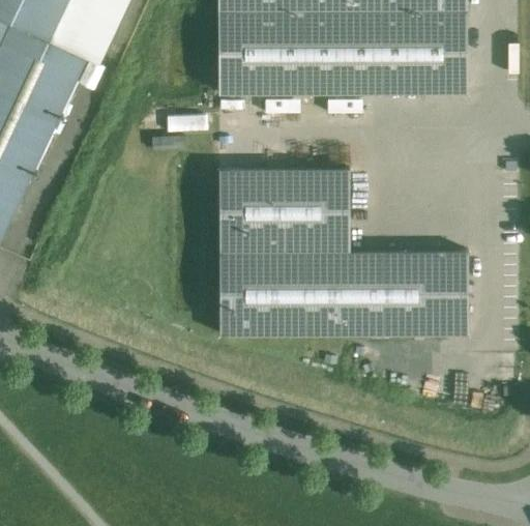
[(68,0),(0,0),(0,20),(10,25),(49,42),(68,0)]
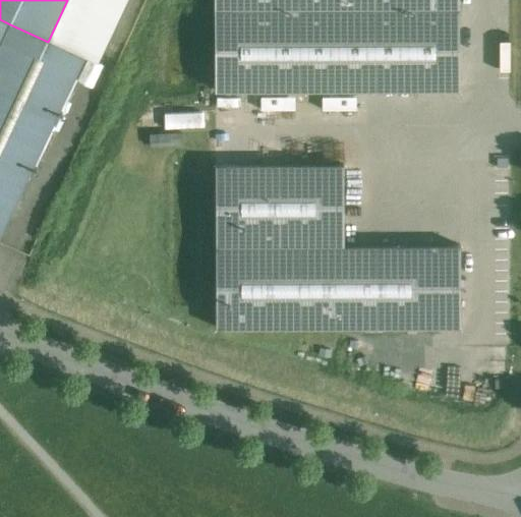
[(214,0),(215,93),(460,92),(459,0),(214,0)]
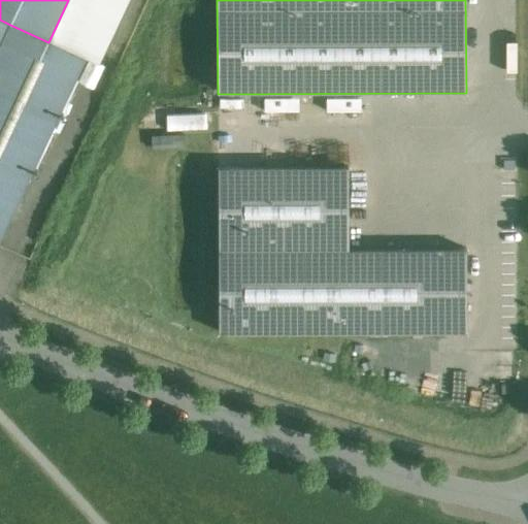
[(0,45),(10,25),(0,20),(0,45)]
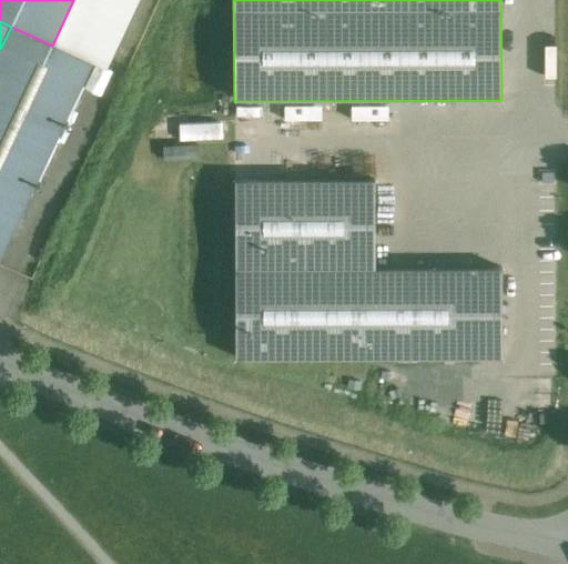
[(0,49),(0,259),(92,64),(52,46),(11,27),(0,49)]
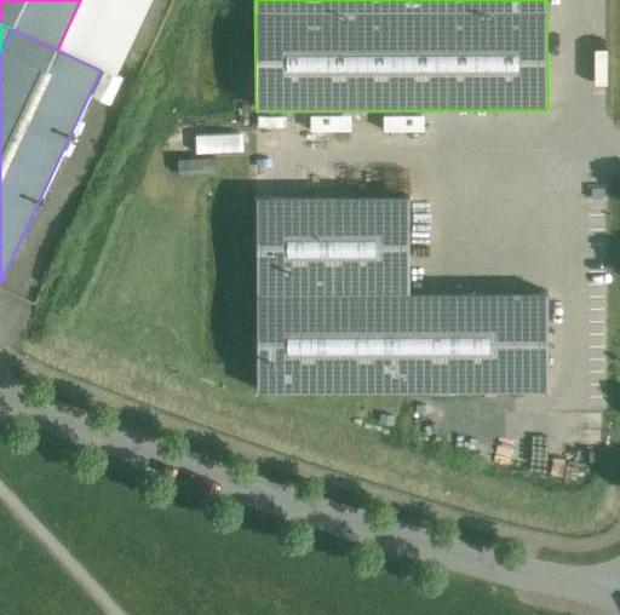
[(189,141),(189,154),(216,153),(214,139),(189,141)]
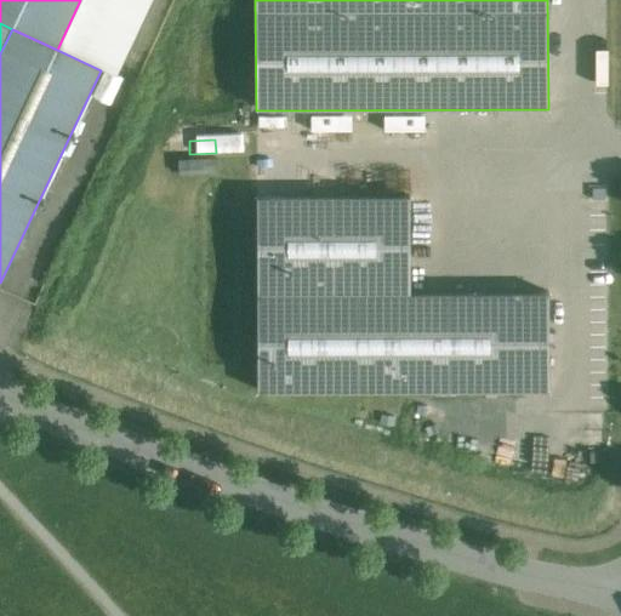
[(410,199),(256,199),(257,393),(548,393),(548,295),(410,296),(410,199)]
